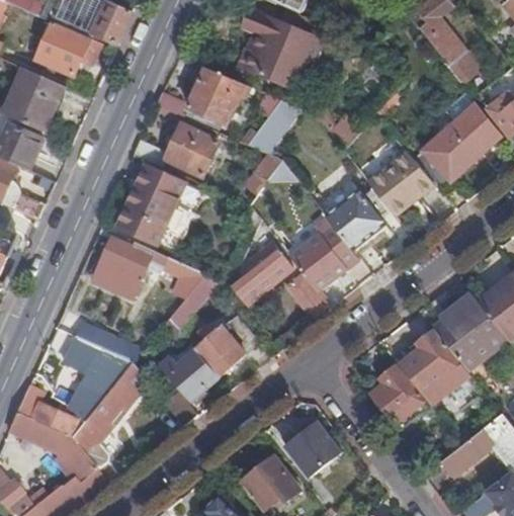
[(41,11),(46,0),(32,0),(28,11),(39,15),(41,11)]
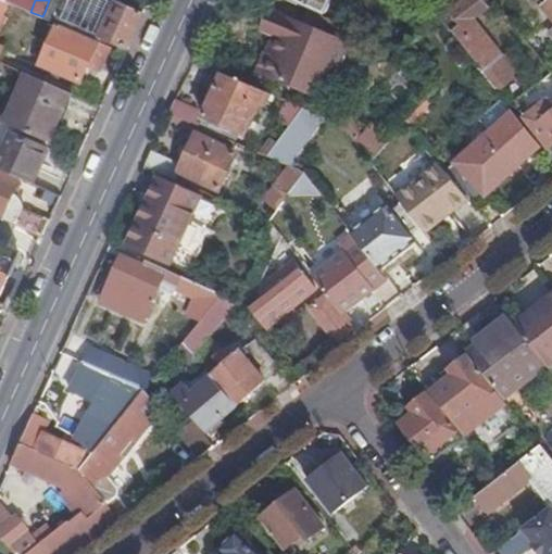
[(99,36),(124,47),(133,29),(140,12),(113,0),(49,0),(45,12),(99,36)]
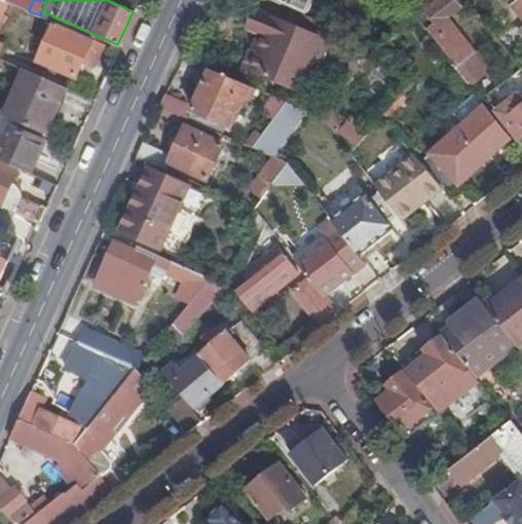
[(282,0),(305,10),(309,0),(282,0)]
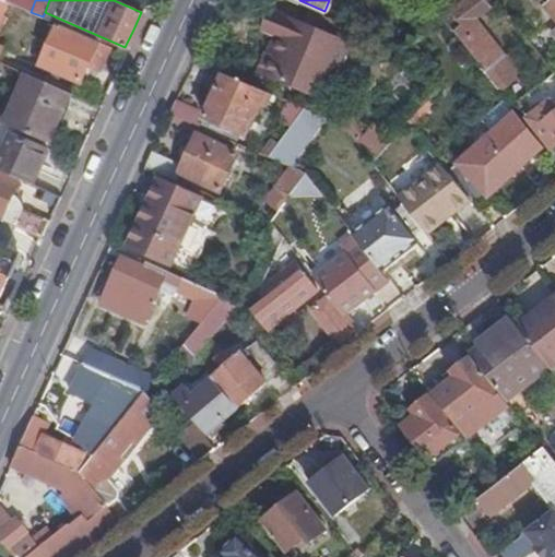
[(512,83),(520,76),(506,59),(474,19),(488,7),(483,0),(465,0),(458,7),(443,20),(496,85),(507,76),(512,83)]
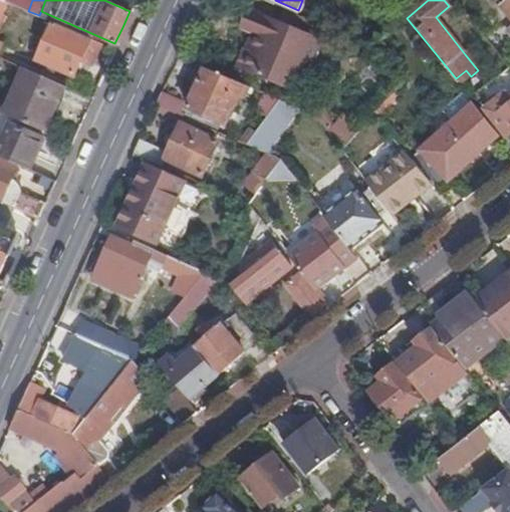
[(507,0),(500,7),(509,19),(509,25),(505,29),(509,35),(509,0),(507,0)]
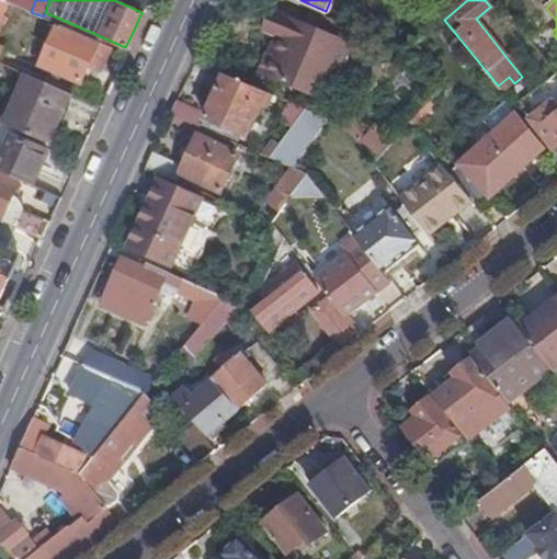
[(303,24),(348,44),(354,29),(310,9),(304,22),(303,24)]
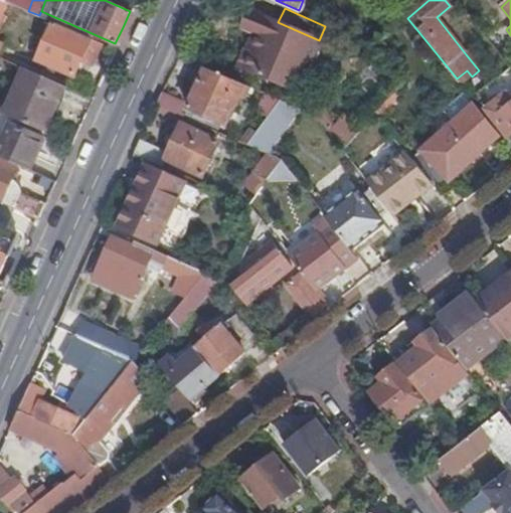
[(244,47),(236,65),(297,92),(319,40),(278,22),(279,20),(249,9),(241,27),(251,31),(257,33),(249,49),(244,47)]
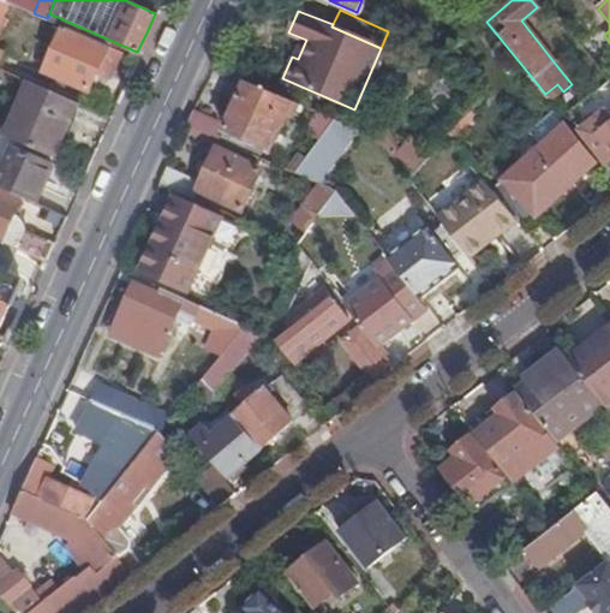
[(63,25),(107,45),(109,40),(49,13),(47,18),(63,25)]
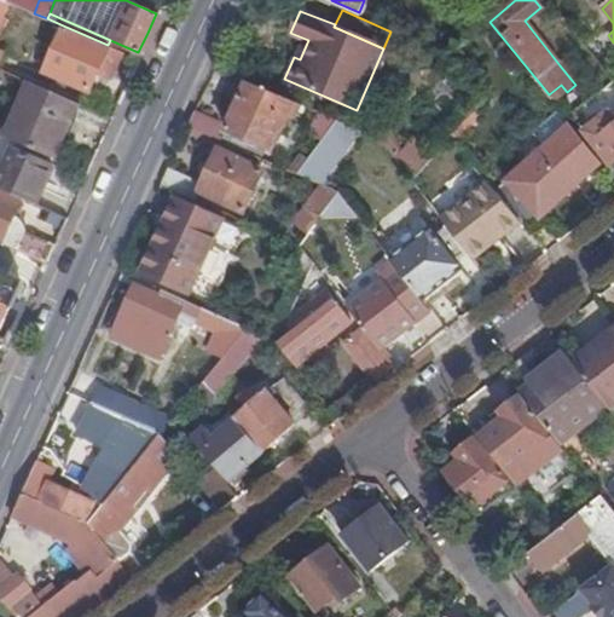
[(86,91),(108,45),(63,26),(41,71),(86,91)]
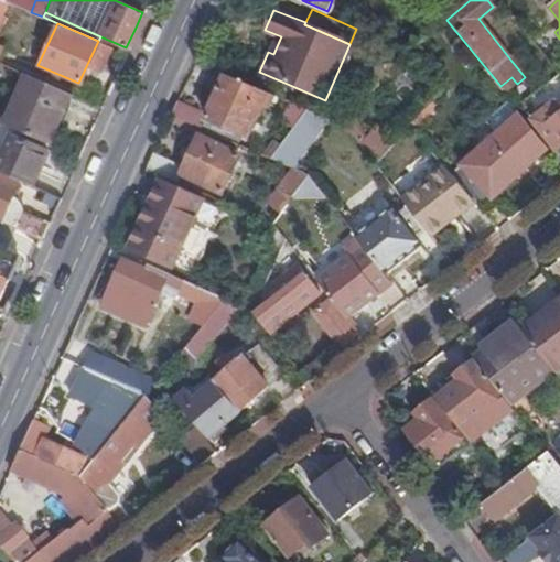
[(281,36),(276,34),(268,52),(273,54),(281,36)]
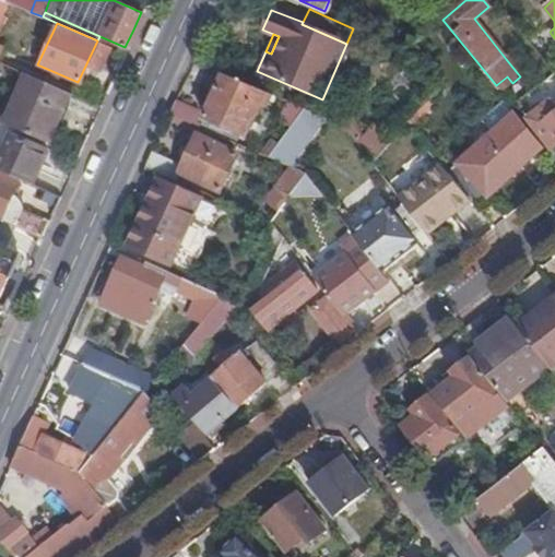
[(506,59),(520,76),(526,72),(511,55),(506,59)]
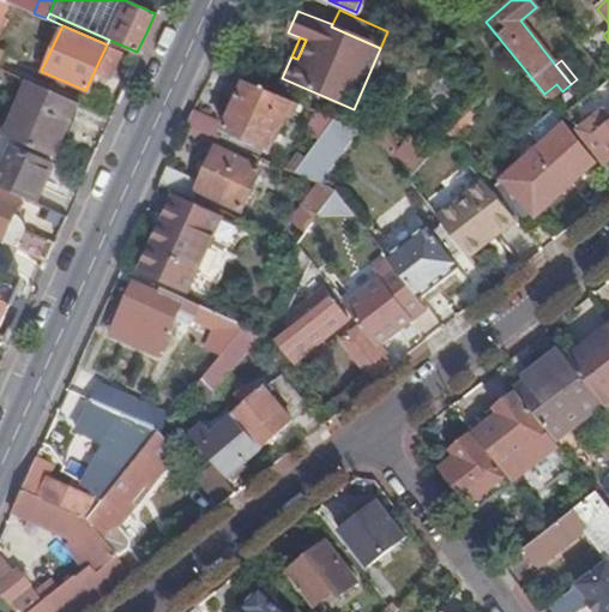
[(4,133),(50,156),(76,100),(26,79),(4,133)]
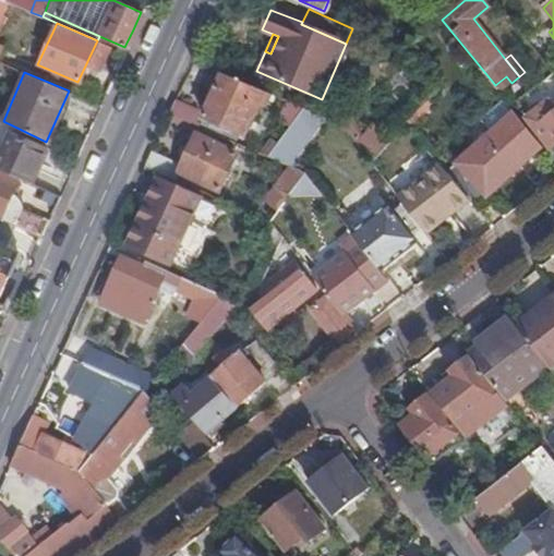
[(263,91),(221,72),(203,116),(243,134),(263,91)]
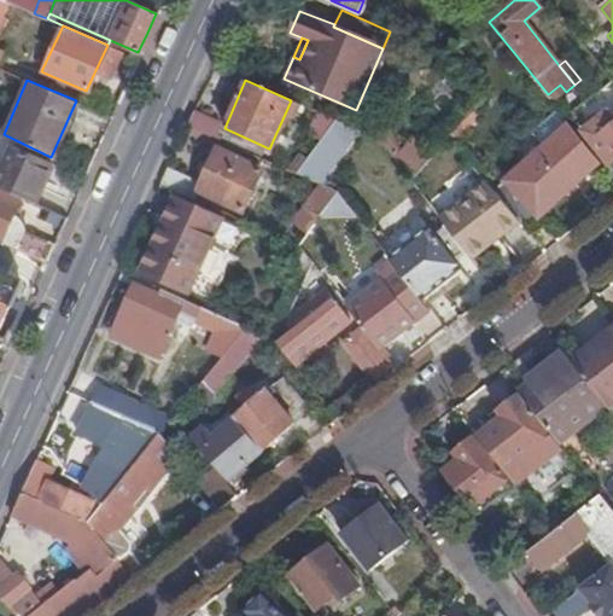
[(488,100),(483,94),(448,137),(453,143),(488,100)]
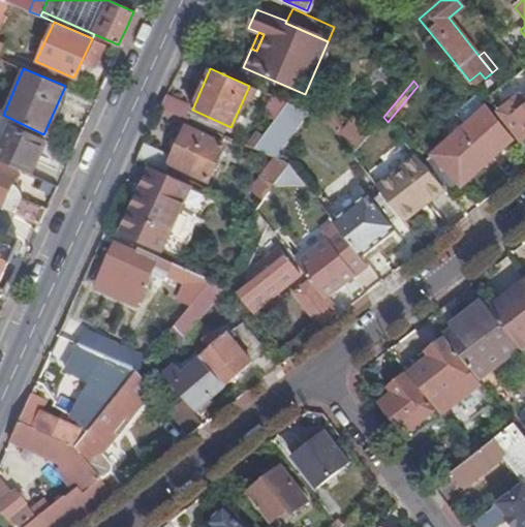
[(520,138),(524,134),(524,97),(524,96),(524,94),(524,91),(523,89),(519,92),(520,93),(499,111),(498,112),(520,138)]
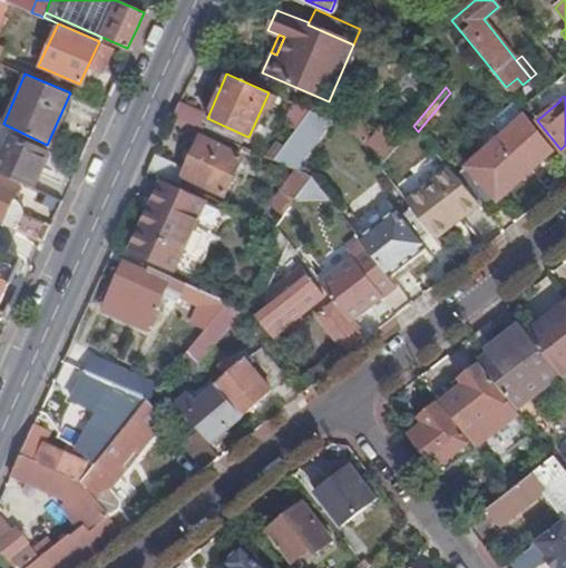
[(173,118),(197,121),(199,105),(175,101),(173,118)]
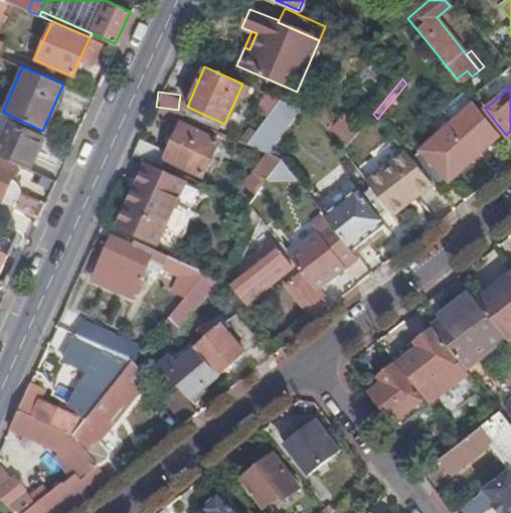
[(279,99),(245,144),(263,152),(294,106),(279,99)]
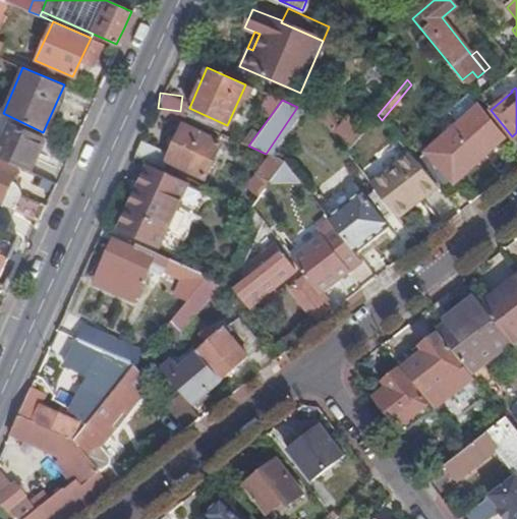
[(505,136),(478,104),(458,121),(451,114),(440,125),(446,132),(442,135),(454,151),(427,174),(433,181),(438,186),(442,192),(505,136)]
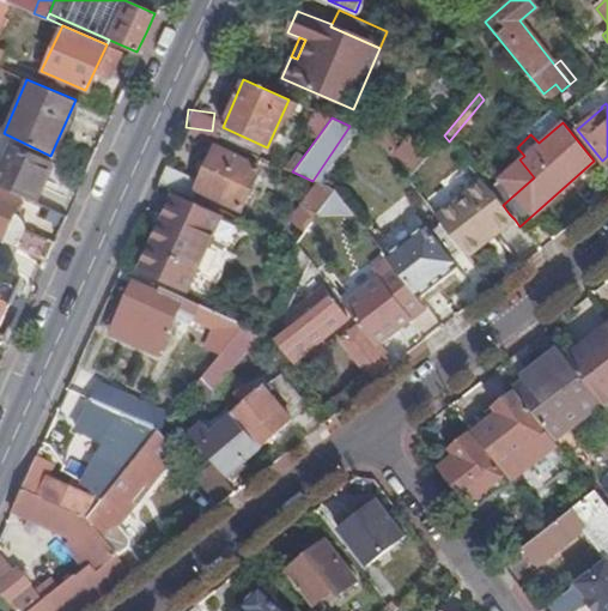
[(388,156),(400,146),(383,127),(372,135),(388,156)]
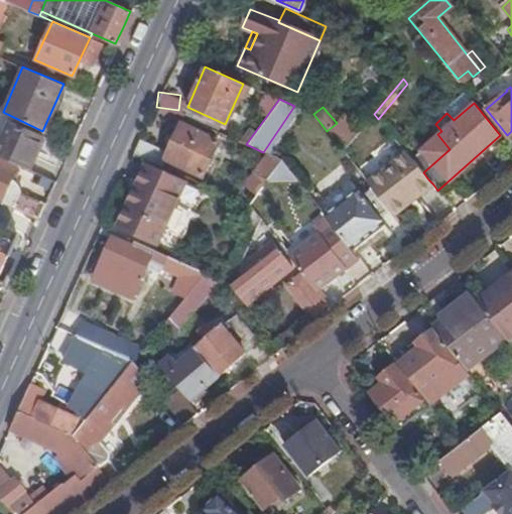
[(342,150),(361,128),(349,114),(337,123),(327,131),(342,150)]
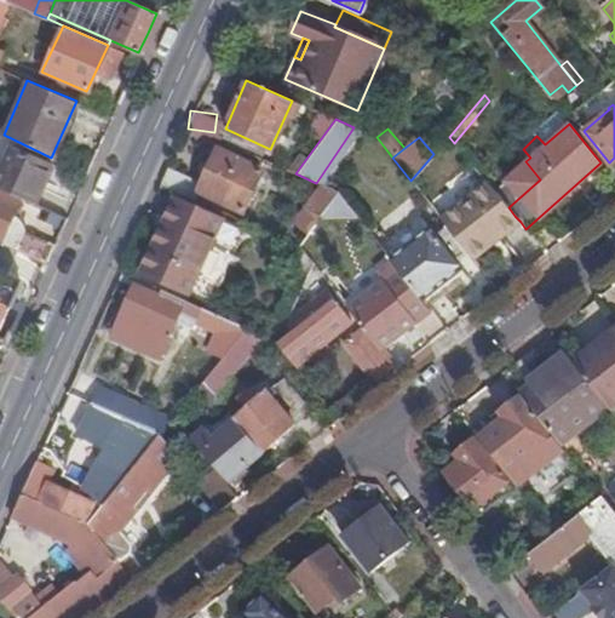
[(0,187),(33,201),(50,165),(9,147),(0,165),(0,187)]
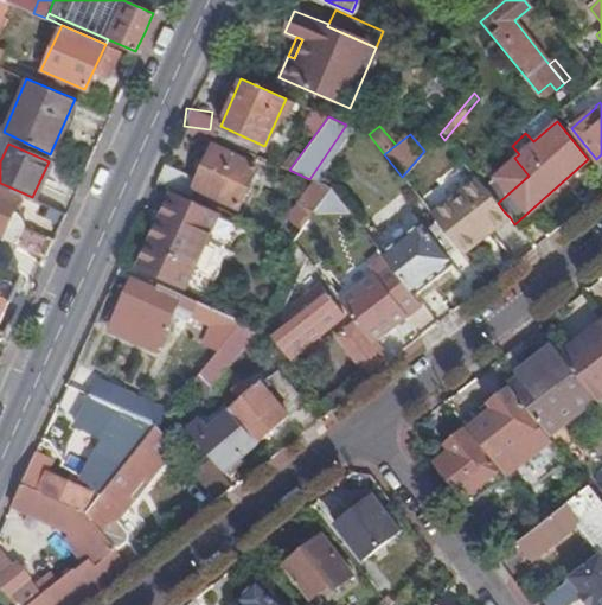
[(196,179),(164,164),(157,180),(189,195),(192,186),(236,205),(255,166),(211,146),(196,179)]
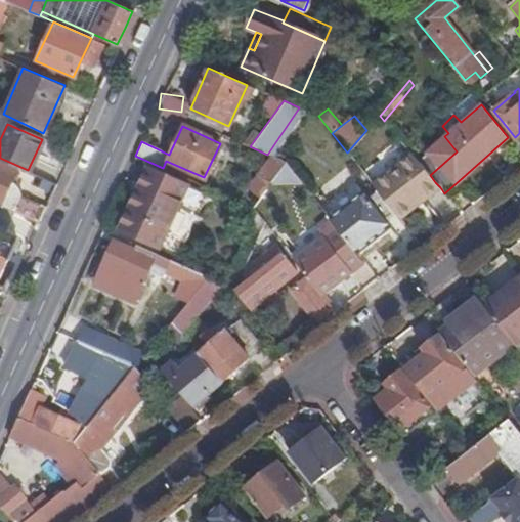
[(410,153),(400,140),(361,171),(372,183),(410,153)]
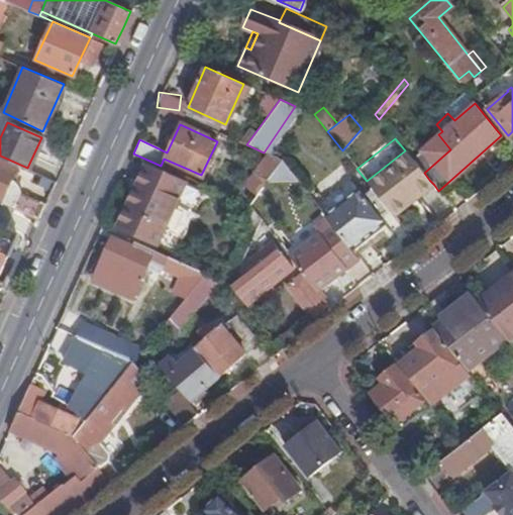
[(429,180),(424,173),(405,150),(367,181),(372,188),(388,209),(390,211),(429,180)]
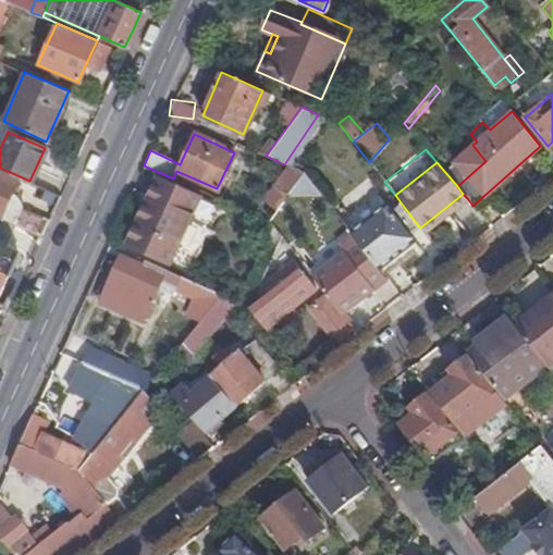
[(229,186),(221,199),(268,221),(303,172),(289,165),(274,184),(282,190),(271,205),(229,186)]
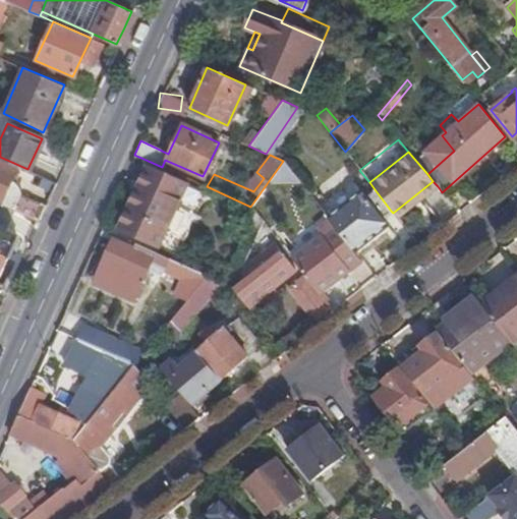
[(8,207),(37,220),(44,205),(5,187),(13,170),(0,163),(0,203),(8,207)]
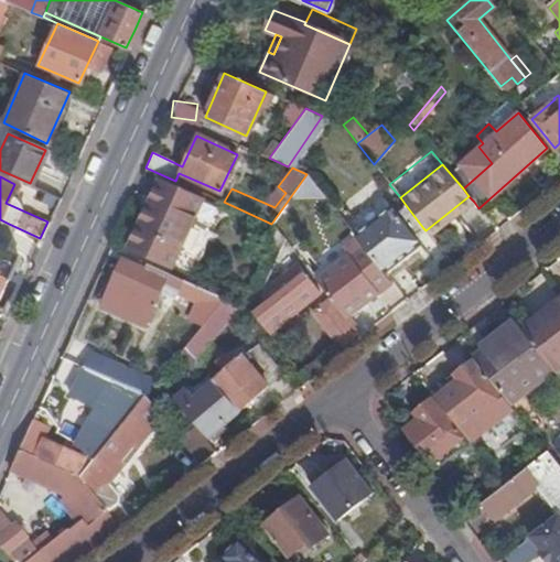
[(367,180),(344,198),(365,224),(388,205),(367,180)]
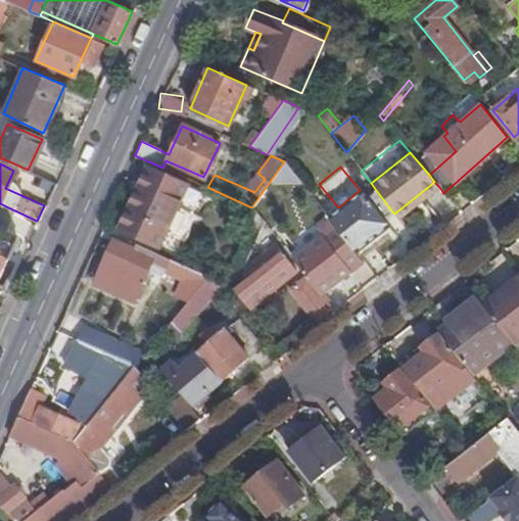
[(186,186),(145,168),(118,229),(157,246),(186,186)]
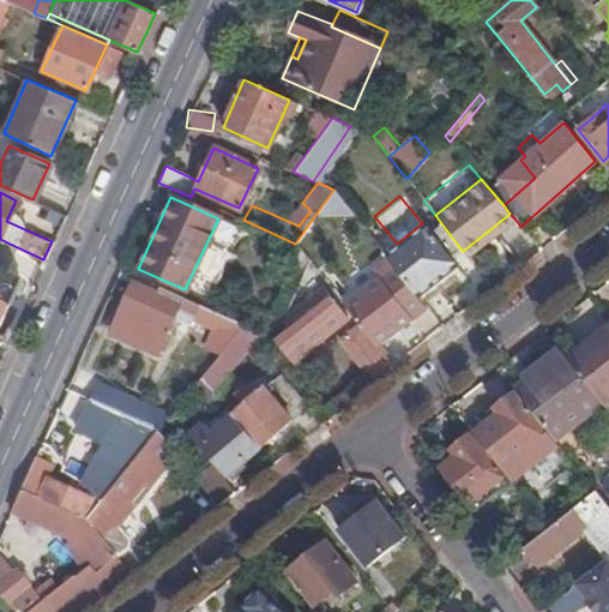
[(516,220),(510,214),(463,251),(468,257),(516,220)]
